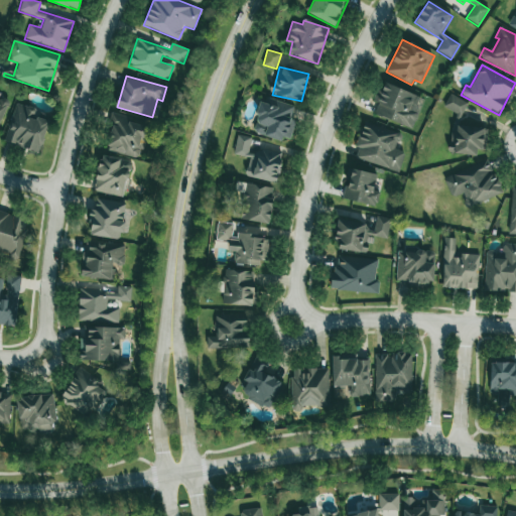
[(374,115),(412,128),(423,97),(384,84),(382,91),(377,90),(373,101),(378,103),(374,115)]
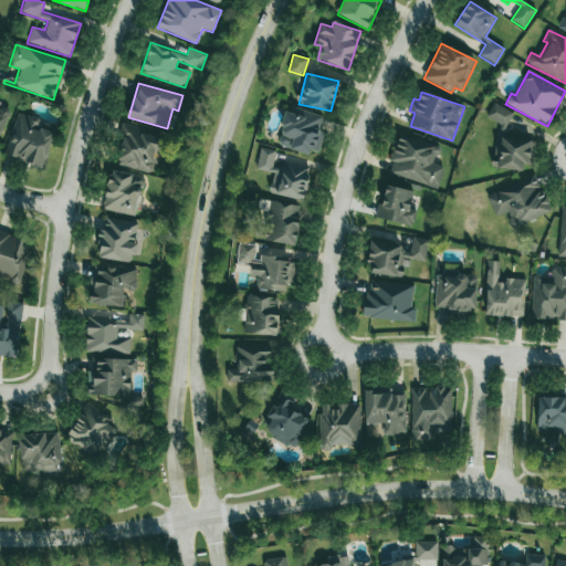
[(505,129),(513,113),(493,103),(485,119),(505,129)]
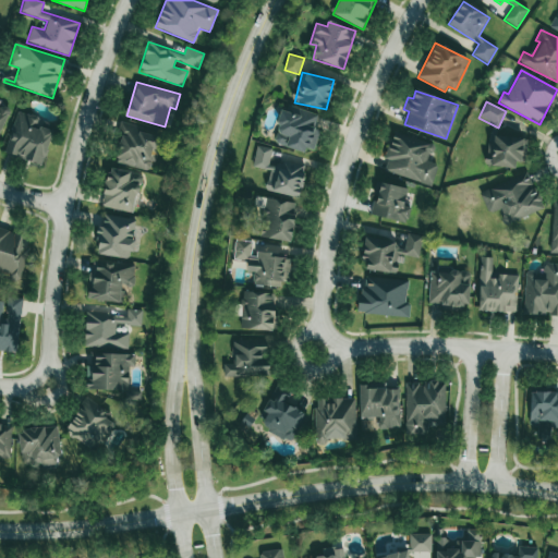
[(313,154),(319,130),(314,128),(318,114),(284,105),(274,143),(313,154)]
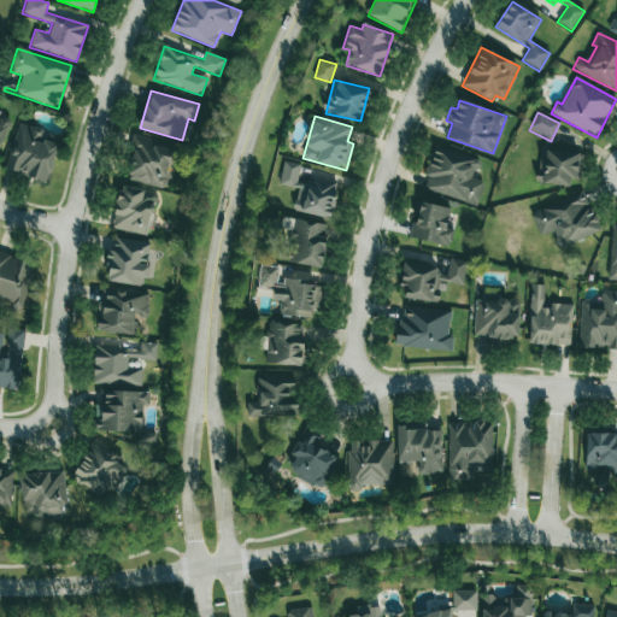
[(6,170),(48,182),(58,145),(41,140),(43,130),(18,124),(6,170)]
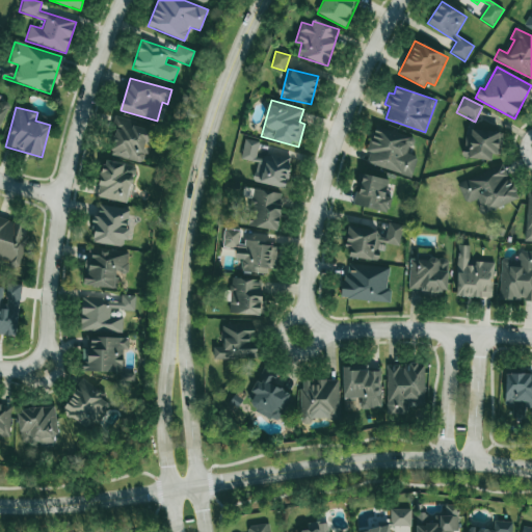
[(108,155),(144,163),(153,130),(131,126),(133,121),(116,116),(108,155)]
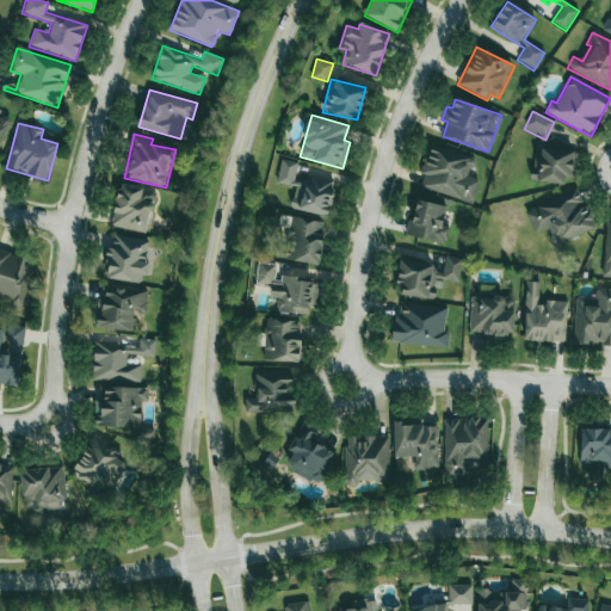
[(473,203),(479,180),(469,178),(475,158),(430,146),(421,174),(424,176),(420,189),(473,203)]
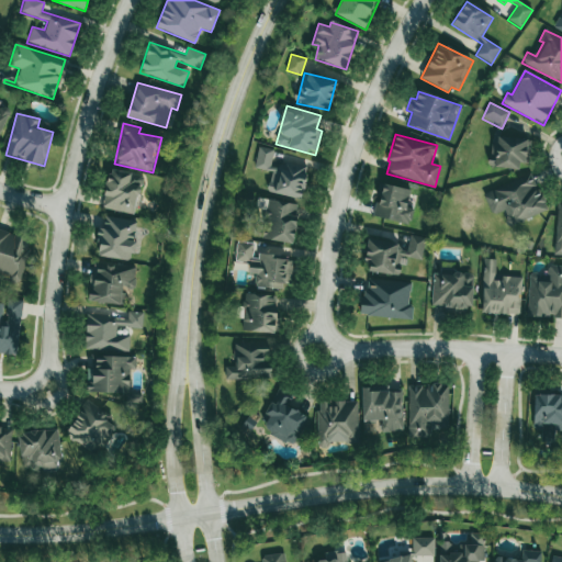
[(529,163),(530,137),(494,137),(493,168),(519,169),(519,163),(529,163)]
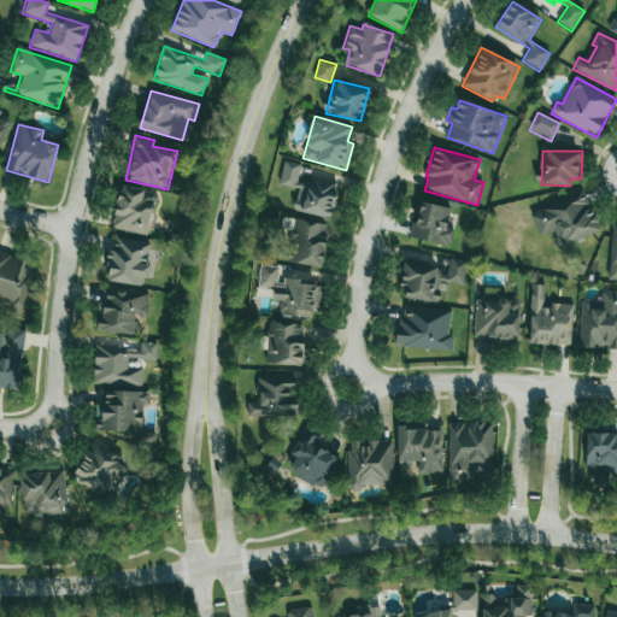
[(338,183),(298,175),(300,165),(283,162),(278,184),(298,188),(293,211),(330,218),(338,183)]
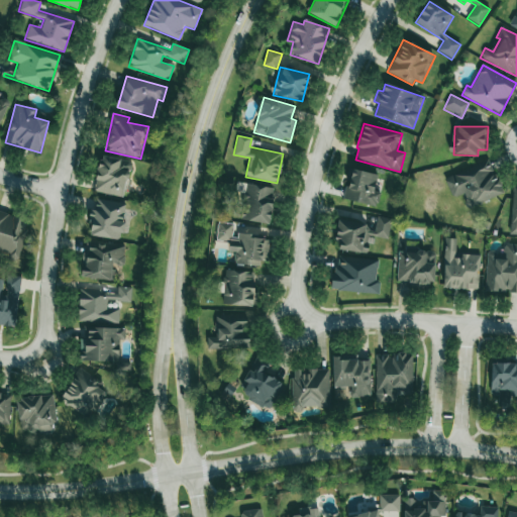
[(93,192),(125,198),(132,162),(101,156),(93,192)]
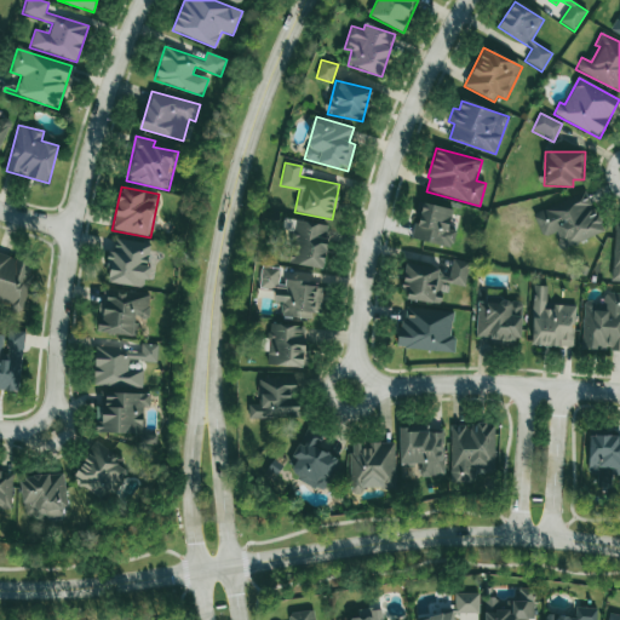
[(533,213),(543,237),(555,233),(562,248),(603,233),(587,191),(533,213)]
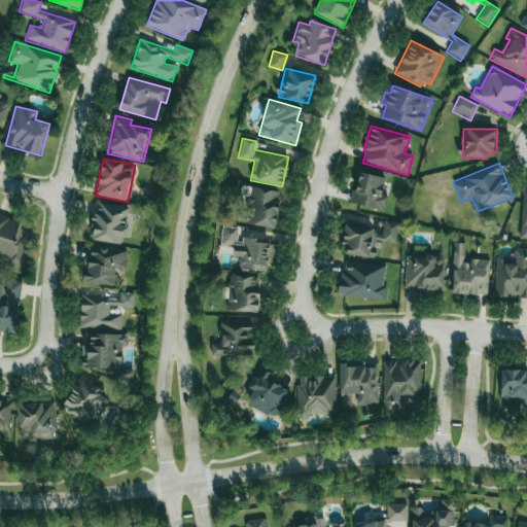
[(351,203),(384,210),(387,196),(381,195),(385,178),(358,172),(351,203)]
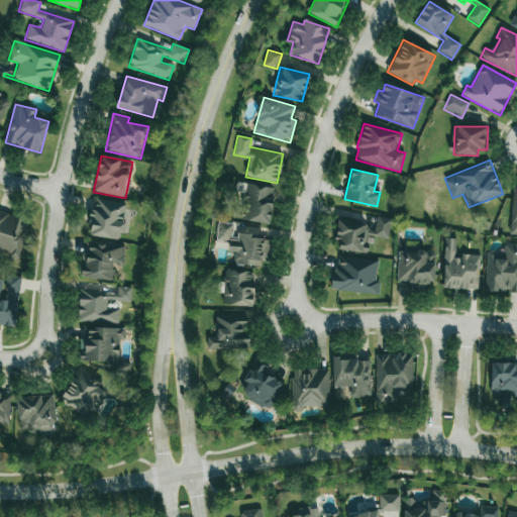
[(276,189),(245,183),(239,219),(269,224),(276,189)]
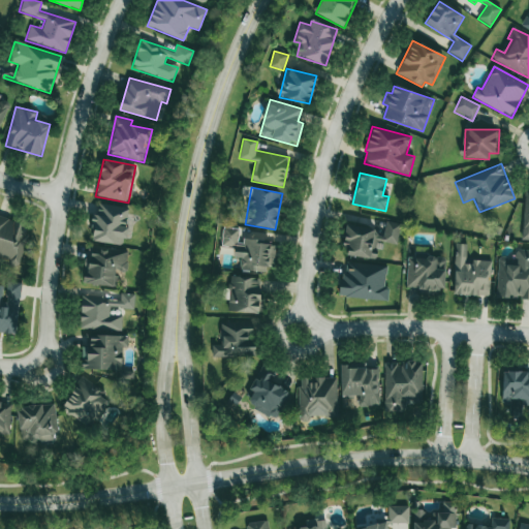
[(91,241),(125,245),(127,228),(125,228),(128,208),(96,204),(91,241)]
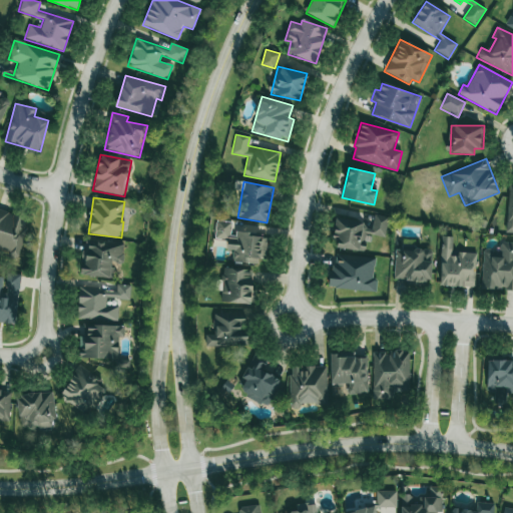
[(0,249),(19,254),(28,217),(0,209),(0,249)]
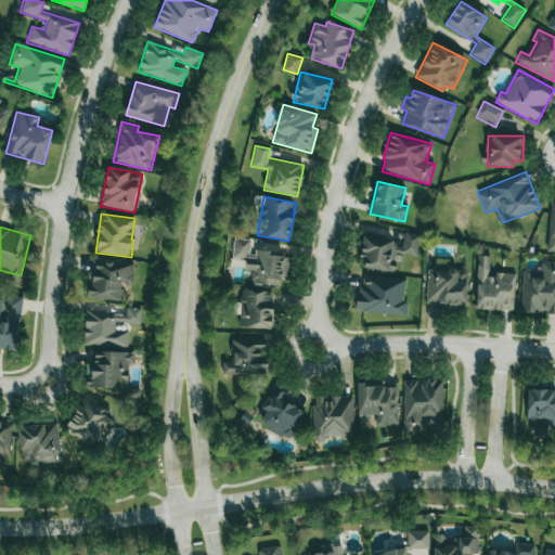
[(363,239),(359,268),(394,272),(397,254),(416,256),(420,234),(404,232),(403,244),(363,239)]
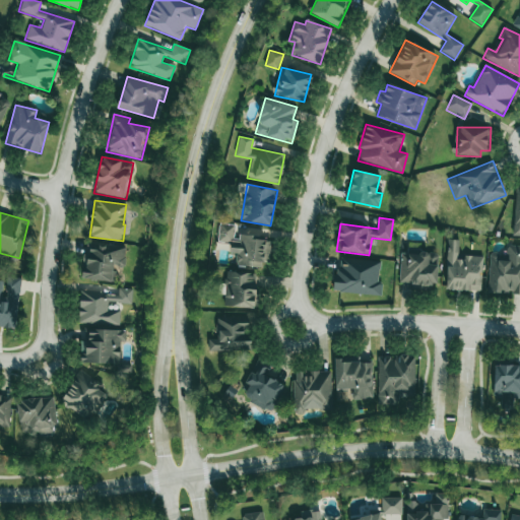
[(482,258),(457,257),(458,240),(448,240),(446,289),(481,291),(482,258)]
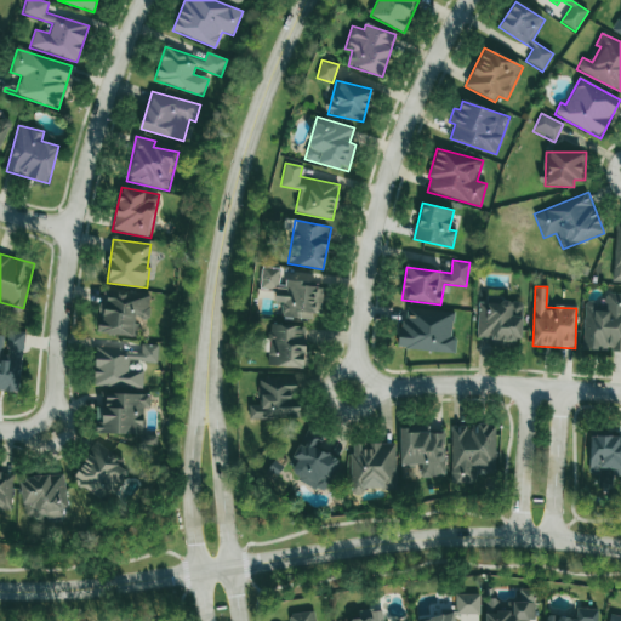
[(151,295),(103,290),(98,334),(135,337),(137,317),(148,318),(151,295)]
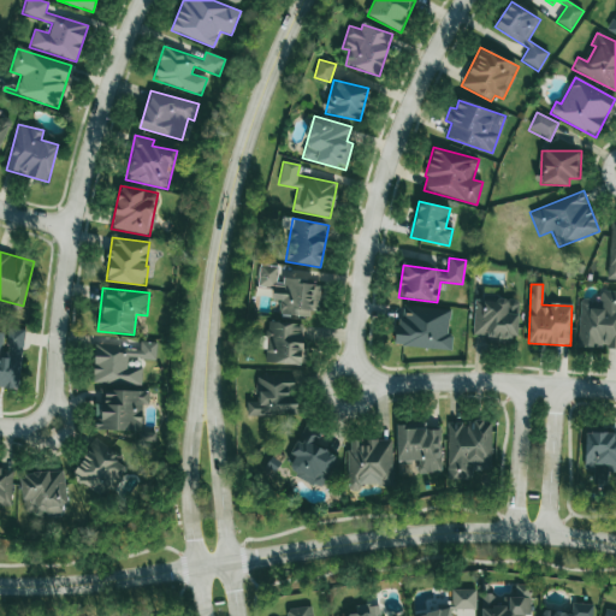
[(578,347),(615,348),(615,291),(600,291),(599,302),(580,301),(578,347)]
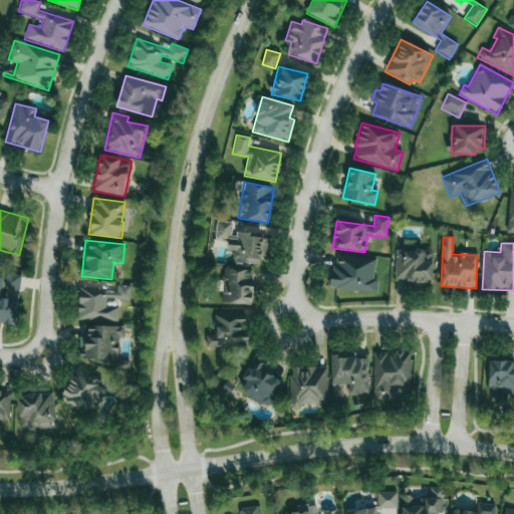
[(432,282),(432,251),(396,250),(395,281),(432,282)]
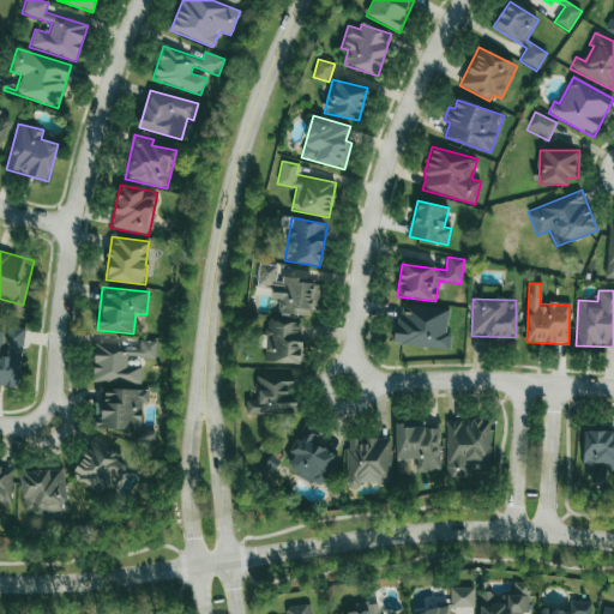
[(447,348),(450,308),(398,305),(396,345),(447,348)]
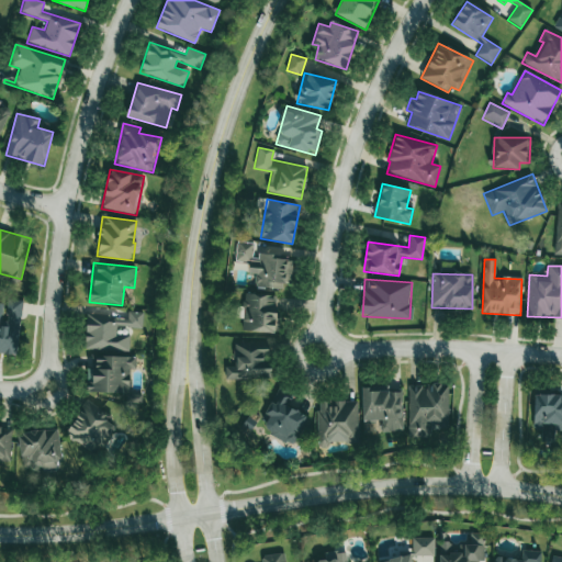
[(0,353),(15,356),(23,301),(8,300),(6,324),(1,323),(6,293),(1,293),(0,299),(0,353)]
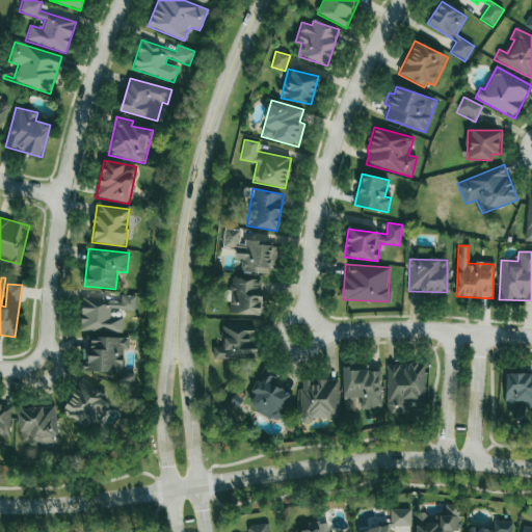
[(230,314),(260,315),(262,278),(231,278),(230,314)]
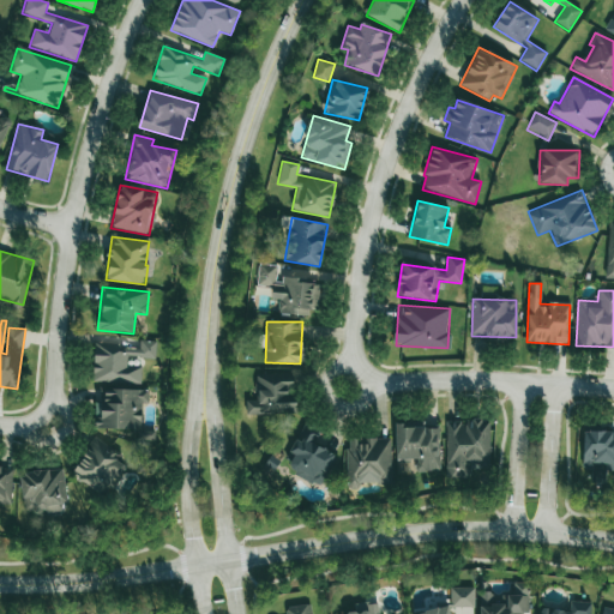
[(94,343),(92,381),(140,384),(142,366),(127,366),(127,357),(155,359),(156,342),(137,341),(137,345),(94,343)]
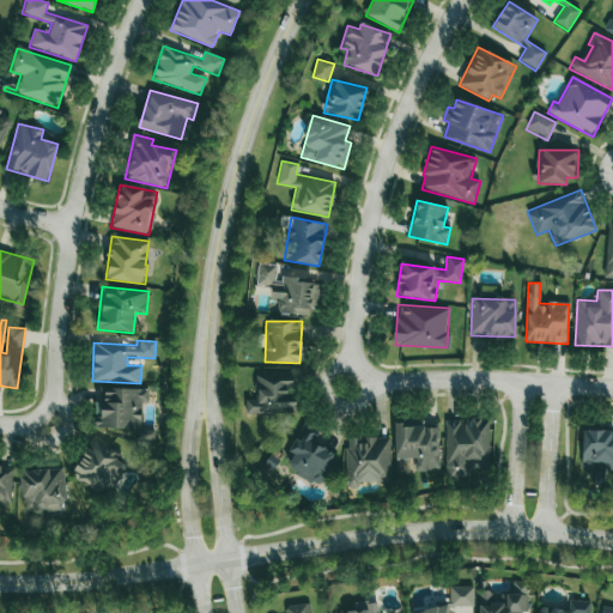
[(256,372),(256,399),(246,399),(246,414),(295,413),(293,371),(256,372)]
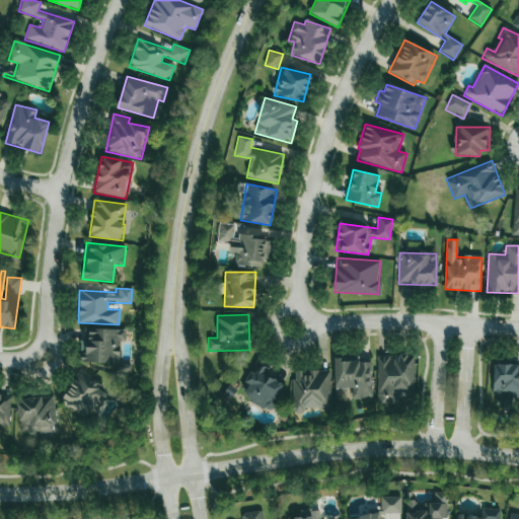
[(120,341),(126,341),(126,329),(85,328),(85,341),(80,341),(80,362),(120,363),(120,341)]
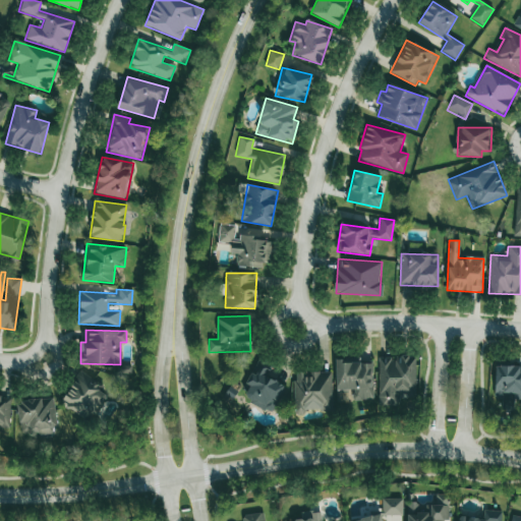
[(379,357),(379,406),(398,406),(398,393),(416,393),(416,356),(394,355),(394,357),(379,357)]
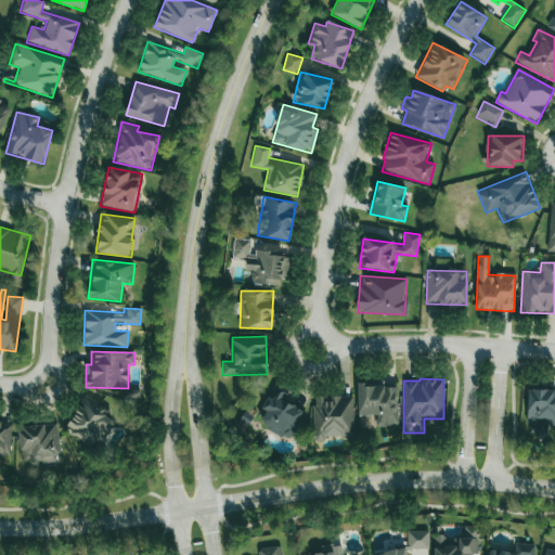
[(304,411),(284,402),(291,388),(274,381),(262,410),(266,411),(259,426),(292,439),(304,411)]
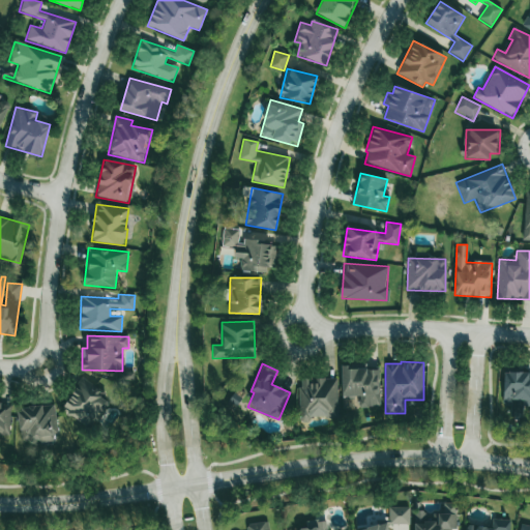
[(341,365),(342,398),(358,398),(359,407),(379,407),(379,370),(366,370),(366,364),(341,365)]
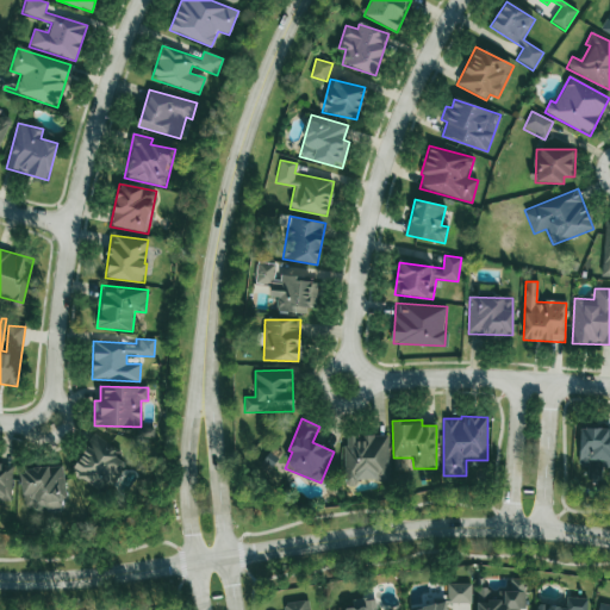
[(609,429),(579,429),(579,465),(589,465),(589,479),(601,479),(602,467),(609,466),(609,429)]
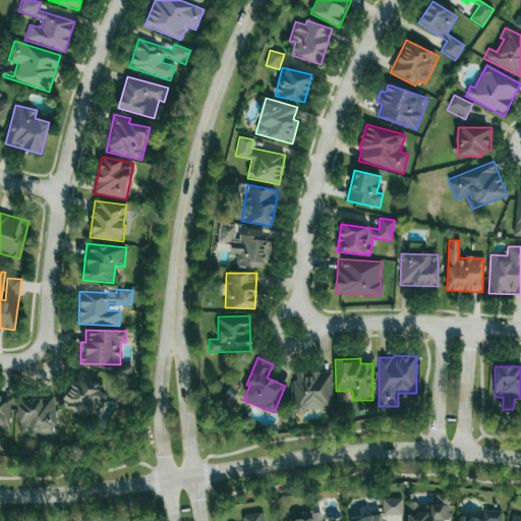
[(332,371),(294,372),(294,415),(305,415),(305,410),(332,410),(332,371)]
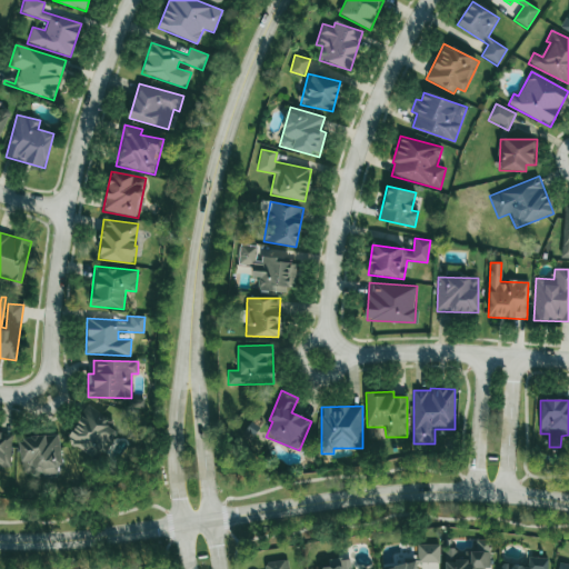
[(120,431),(90,407),(65,438),(95,462),(120,431)]
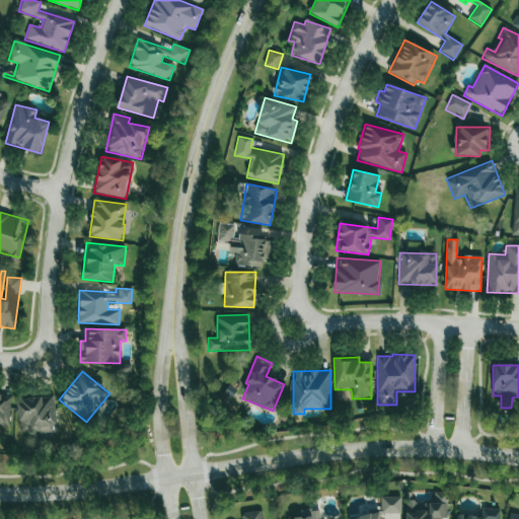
[(10,394),(0,393),(0,425),(9,426),(10,394)]
